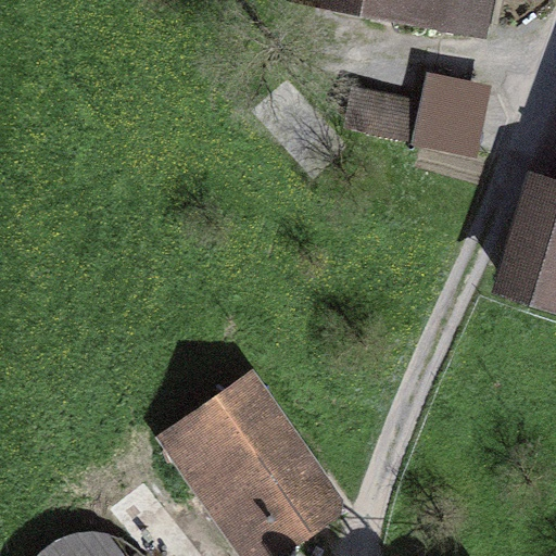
[(281,0),(482,42),(491,0),(281,0)]
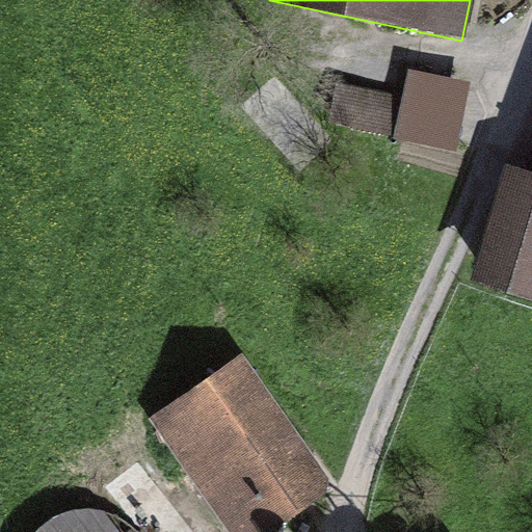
[(462,139),(474,69),(407,58),(396,129),(462,139)]
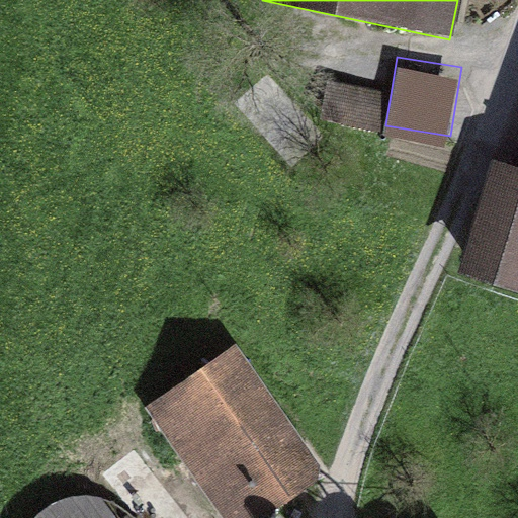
[(328,90),(325,112),(370,118),(373,96),(328,90)]
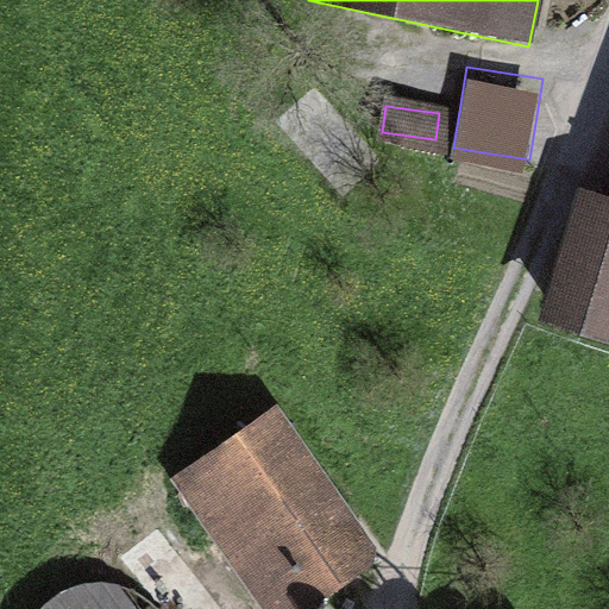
[(608,207),(583,200),(545,325),(608,344),(608,207)]
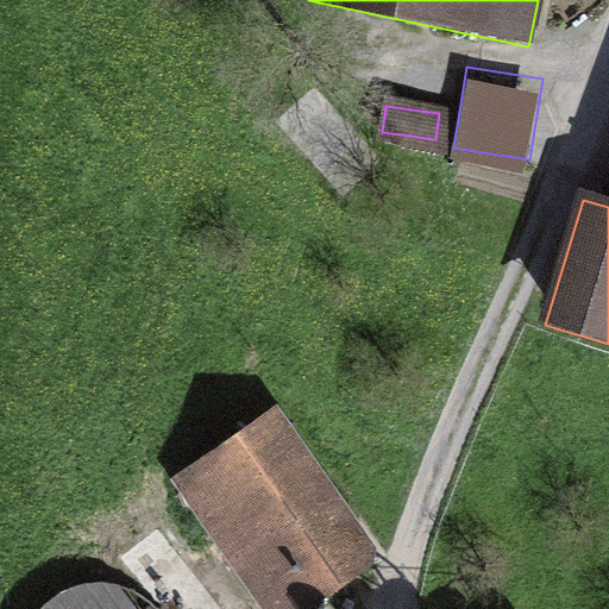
[(282,428),(184,493),(262,608),(336,608),(382,579),(282,428)]
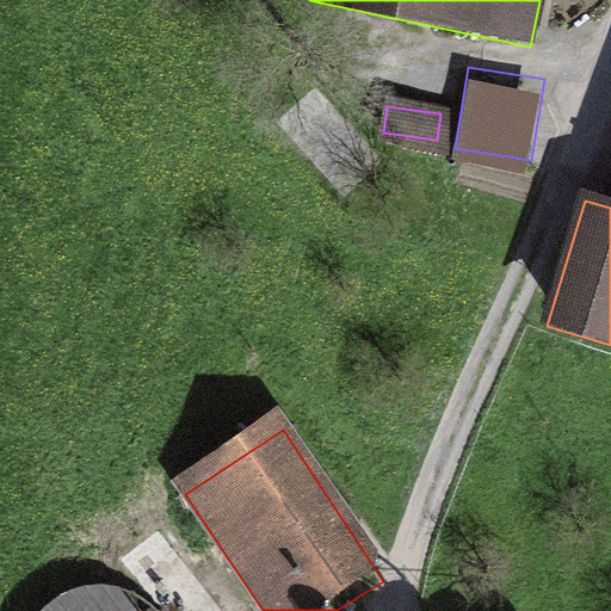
[(134,610),(113,569),(31,610),(134,610)]
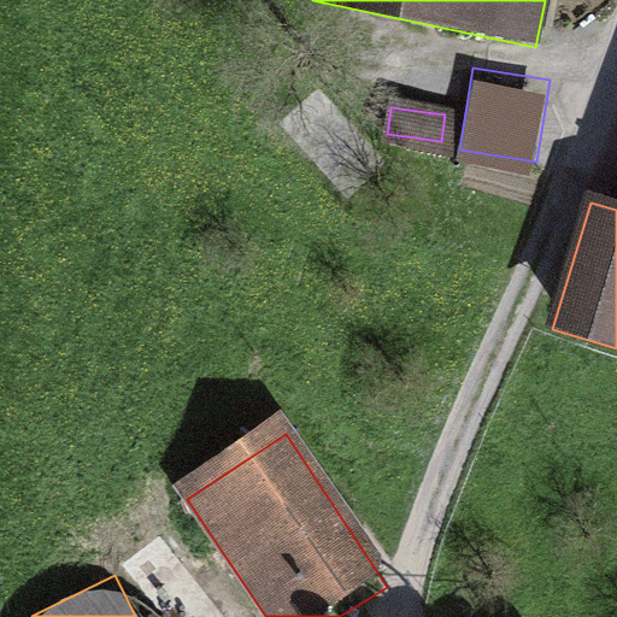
All buildings are outlined.
